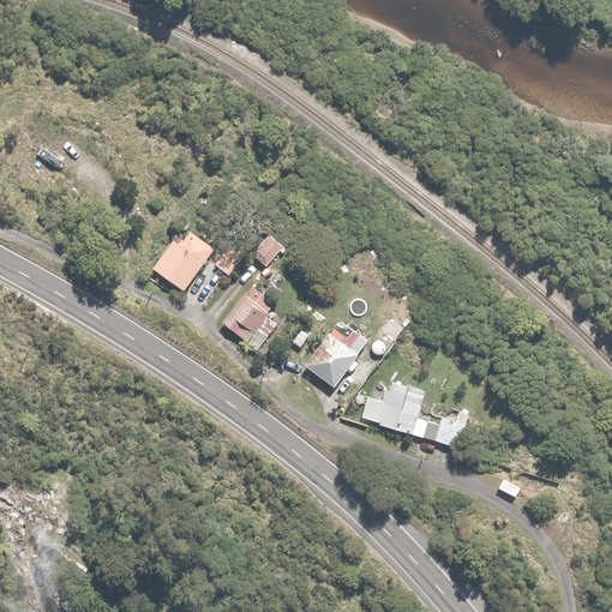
[(180,244),(173,239),(153,270),(185,292),(203,265),(205,267),(213,256),(208,253),(213,245),(190,231),(180,244)]
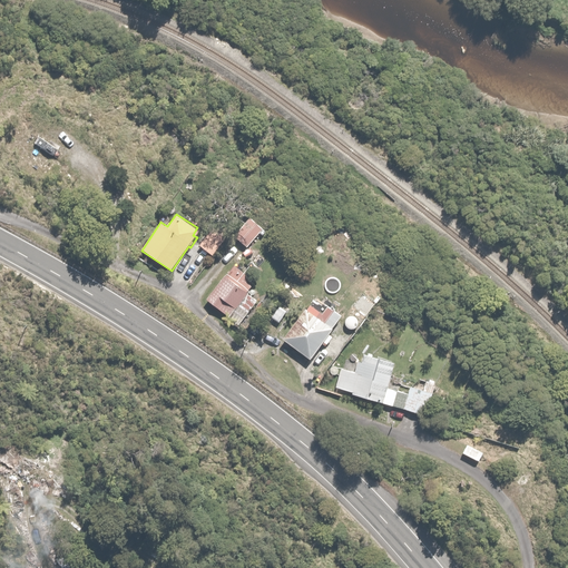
[(252,218),(236,236),(250,248),(265,231),(252,218)]
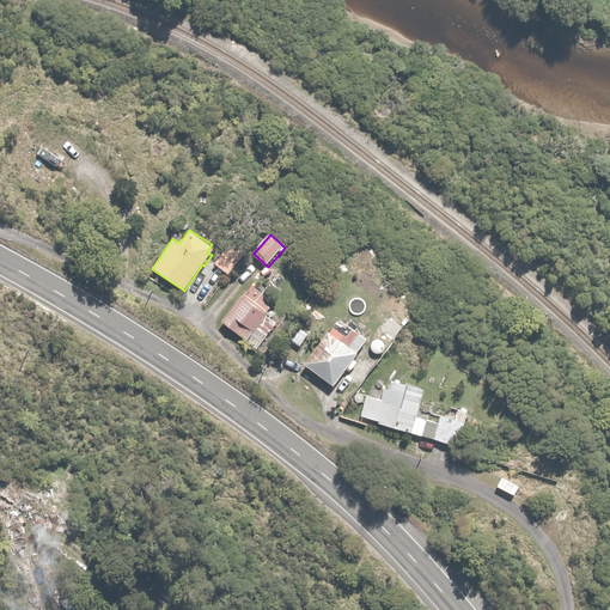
[(230,244),(214,263),(214,264),(229,276),(244,256),(230,244)]
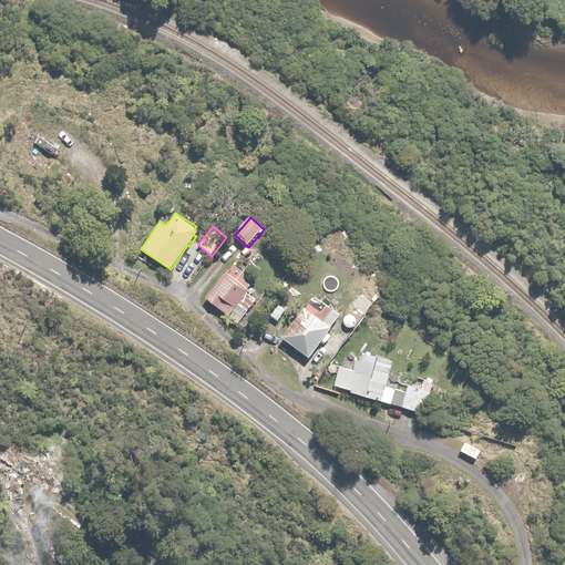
[(226,270),(205,298),(226,315),(224,317),(237,328),(258,300),(247,293),(250,289),(226,270)]
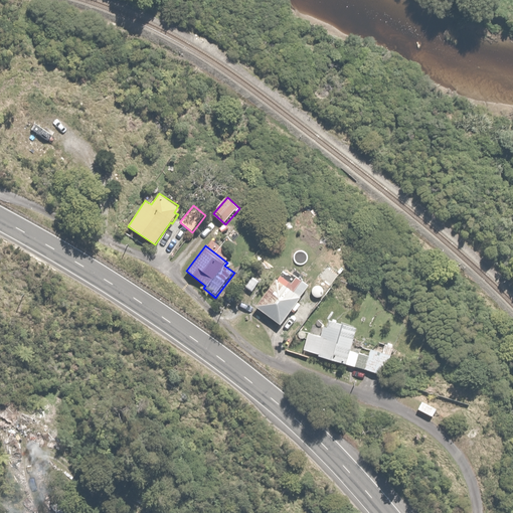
[(251,277),(240,292),(250,299),(261,284),(251,277)]
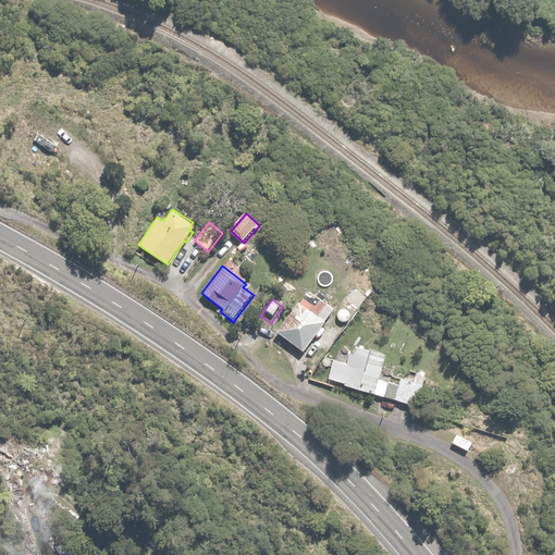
[(343,324),(329,316),(334,307),(325,301),(318,315),(297,300),(275,332),(315,358),(319,352),(323,354),(343,324)]
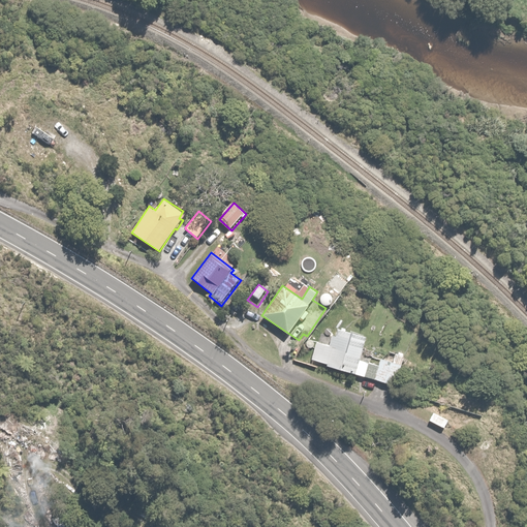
[(313,350),(311,360),(397,386),(399,380),(396,379),(398,373),(401,373),(403,366),(381,359),(378,366),(358,360),(365,340),(334,330),(329,346),(308,339),(306,347),(313,350)]
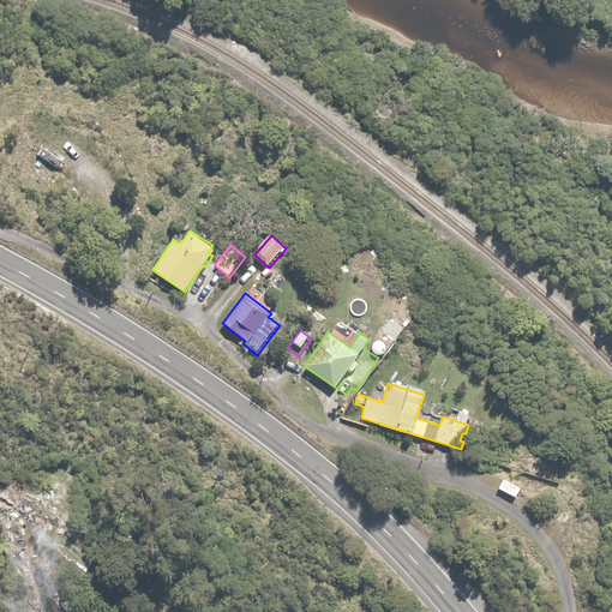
All buildings are outlined.
